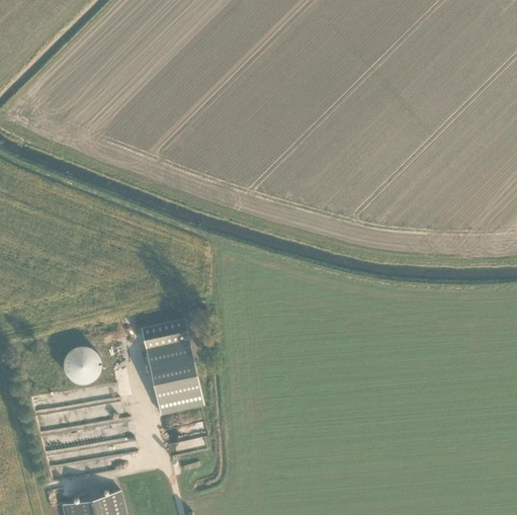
[(160,416),(203,406),(184,320),(141,329),(160,416)]
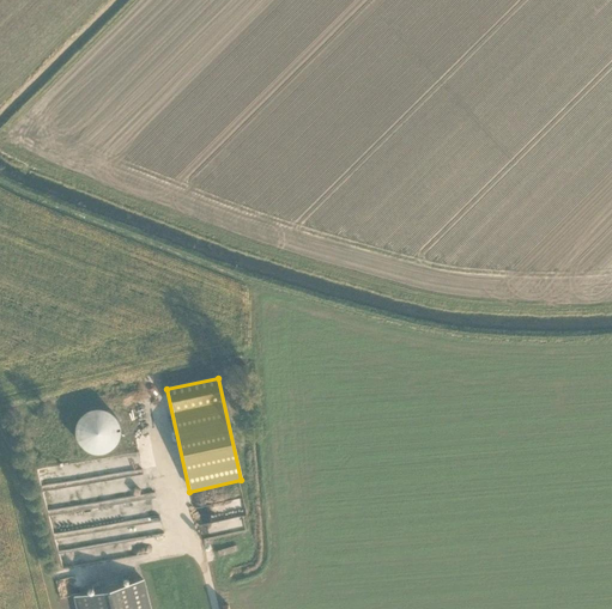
[(92,427),(92,426),(82,427),(86,455),(116,449),(113,424),(92,427)]
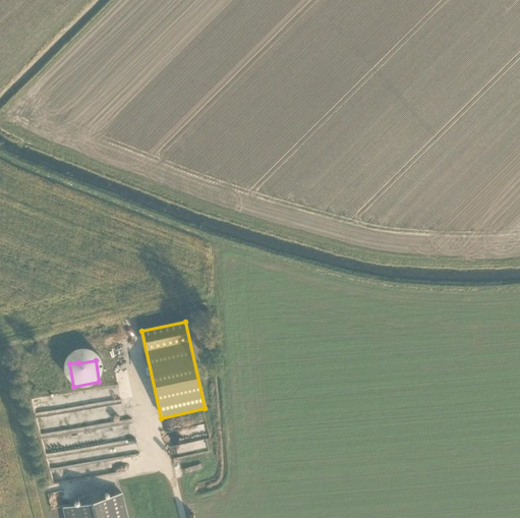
[(201,441),(170,447),(172,458),(210,451),(205,426),(199,427),(201,441)]
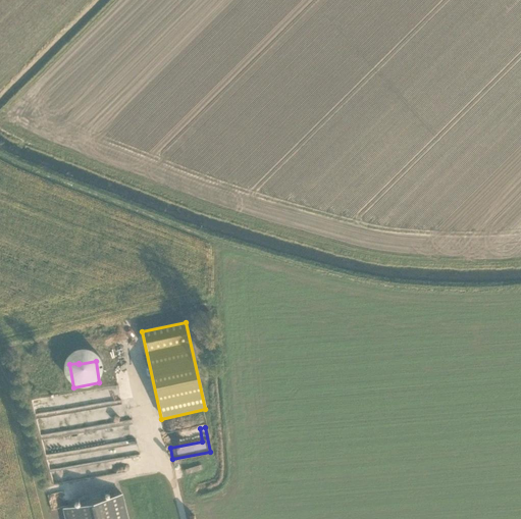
[(65,467),(96,466),(96,456),(64,458),(65,467)]
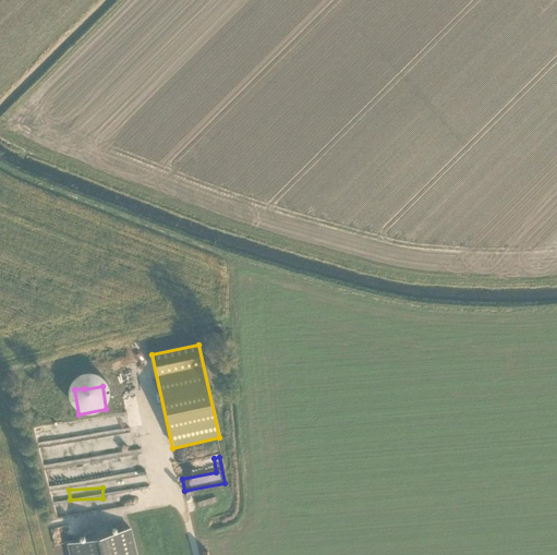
[(68,544),(70,554),(134,554),(129,529),(68,544)]
